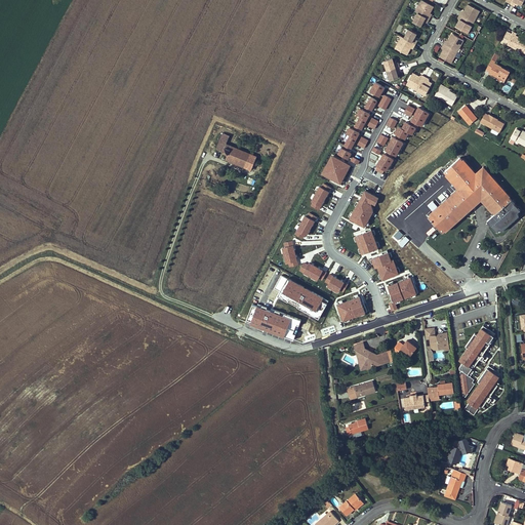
[(420,26),(422,23),(423,22),(425,23),(427,23),(431,15),(429,14),(430,12),(434,6),(421,0),(420,0),(416,9),(419,10),(417,13),(412,22),(420,26)]
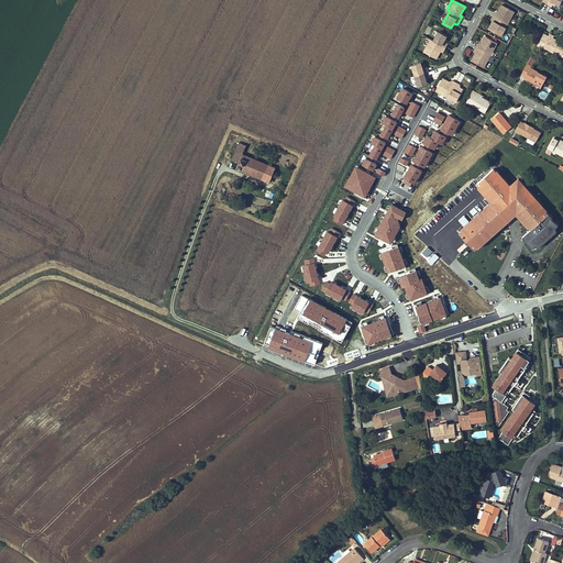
[(501,36),(515,12),(501,4),(498,12),(497,13),(495,12),(492,20),(493,21),(493,22),(488,29),(501,36)]
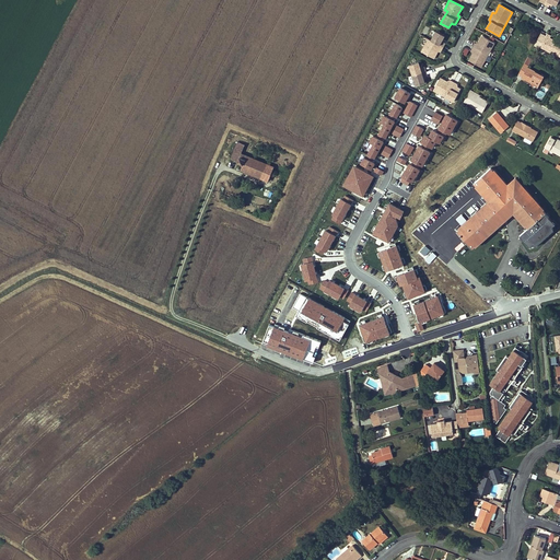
[(434,58),(438,51),(439,49),(441,50),(445,43),(444,42),(442,41),(443,38),(444,35),(436,31),(431,41),(430,44),(427,42),(421,51),(434,58)]
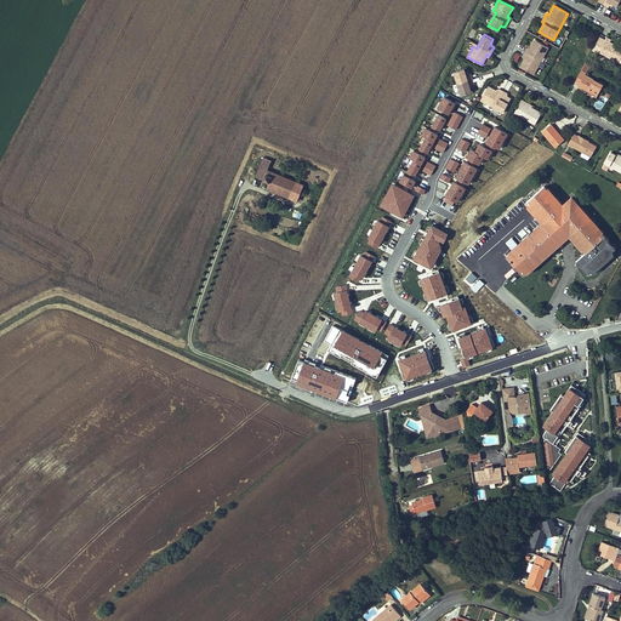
[(599,52),(619,63),(620,62),(620,57),(620,47),(617,46),(616,47),(614,46),(614,45),(610,43),(611,40),(607,38),(605,40),(602,46),(599,52)]
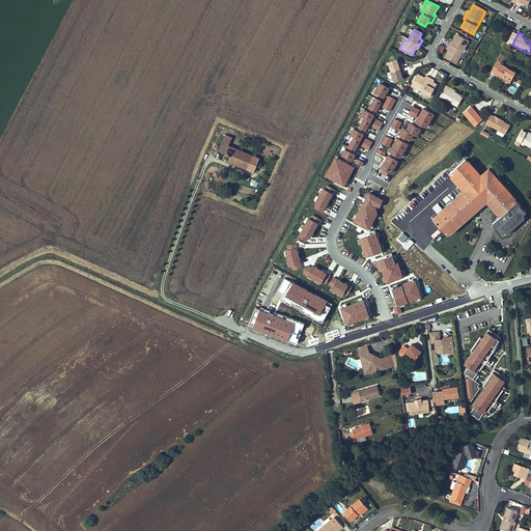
[(457,34),(453,40),(452,43),(450,42),(447,47),(447,48),(448,49),(449,49),(448,51),(445,57),(456,63),(469,40),(457,34)]
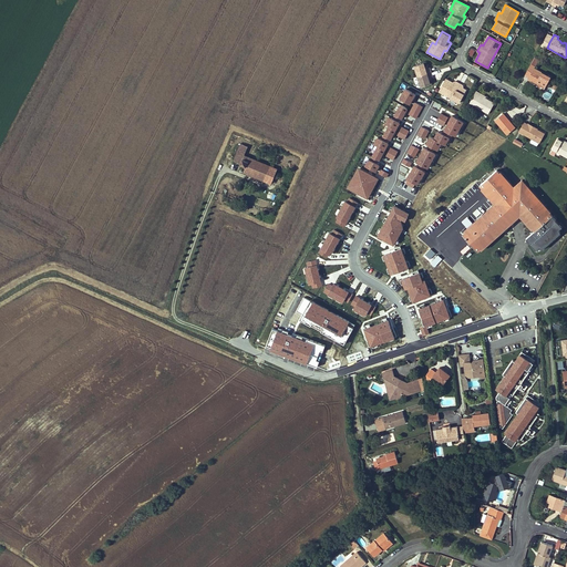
[(431,84),(430,80),(429,78),(431,78),(433,76),(430,68),(428,69),(425,69),(425,66),(424,63),(414,65),(421,86),(431,84)]
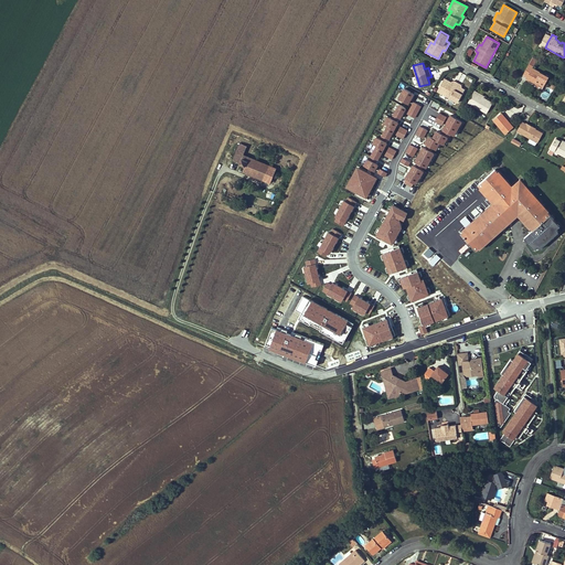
[(543,86),(544,86),(548,77),(532,68),(533,66),(529,64),(523,75),(526,77),(525,78),(534,83),(535,82),(543,86)]
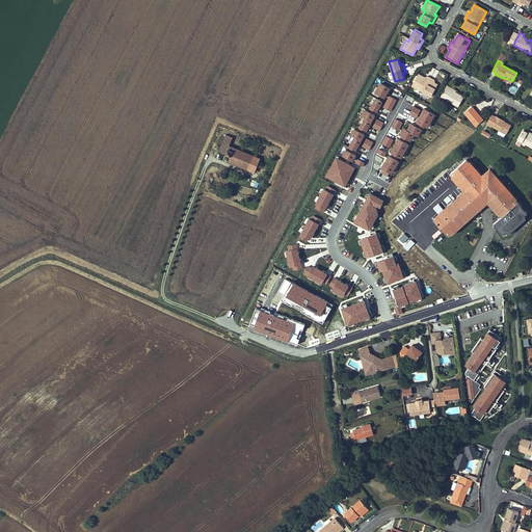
[(411,86),(431,97),(437,84),(434,83),(433,82),(434,80),(427,76),(426,78),(425,78),(418,74),(411,86)]
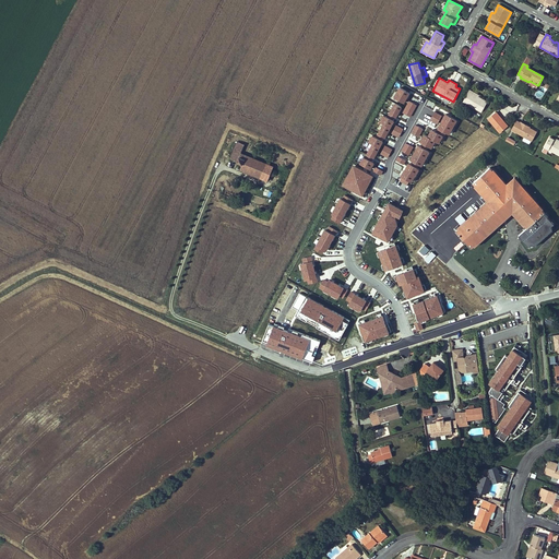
[(487,102),(478,97),(472,94),(473,92),(470,90),(465,97),(470,99),(466,104),(482,111),(487,102)]
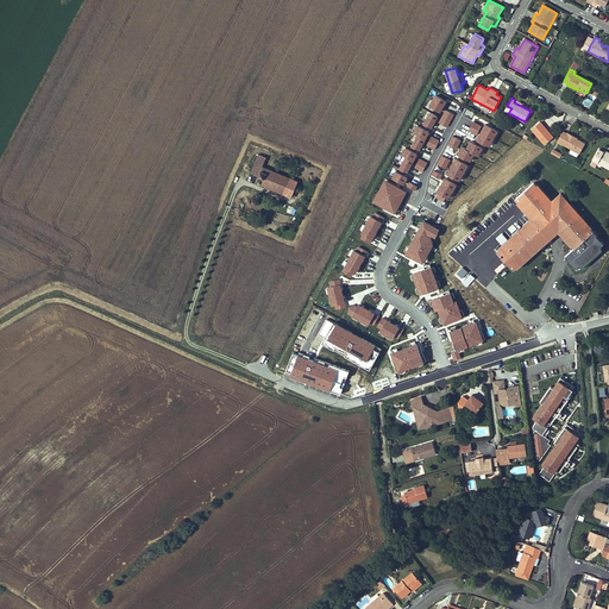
[(532,130),(545,145),(553,137),(540,121),(532,130)]
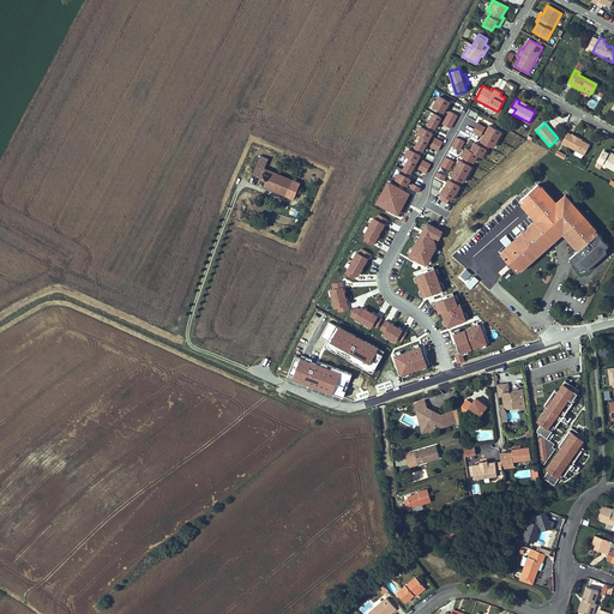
[(581,142),(582,140),(582,139),(571,133),(571,134),(567,132),(561,143),(584,155),(589,145),(583,142),(583,143),(581,142)]
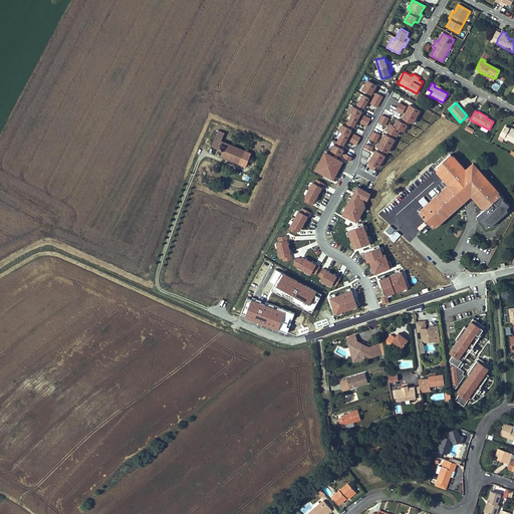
[(513,131),(509,129),(505,125),(500,136),(513,143),(513,131)]
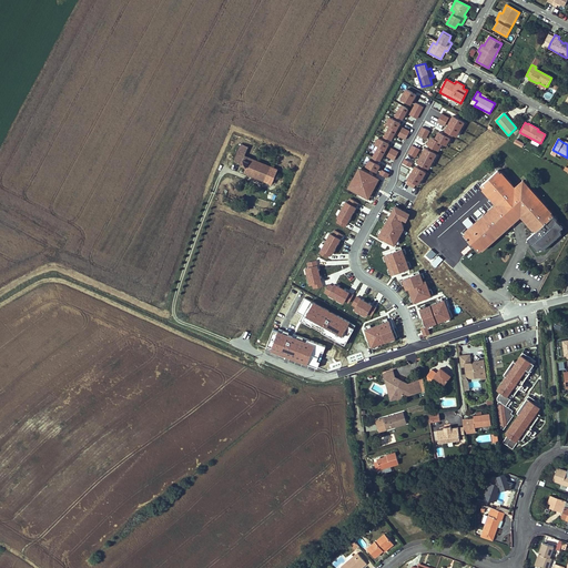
[(242,144),(237,153),(244,156),(249,146),(242,144)]
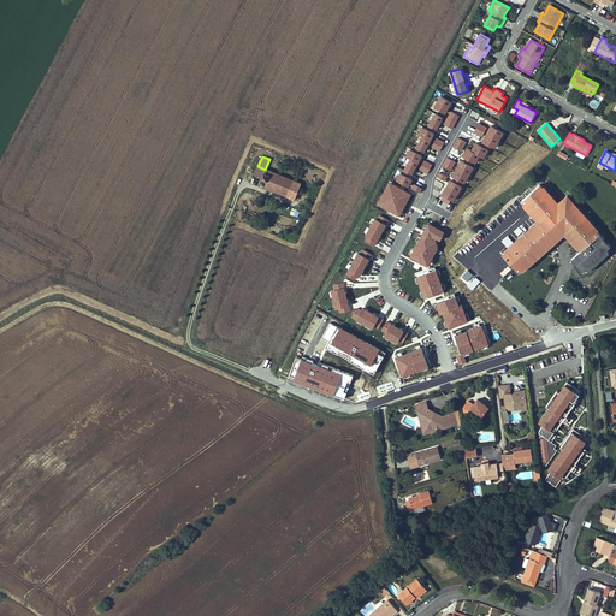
[(265,187),(288,196),(294,181),(265,169),(265,170),(258,166),(254,175),(261,178),(267,181),(265,187)]
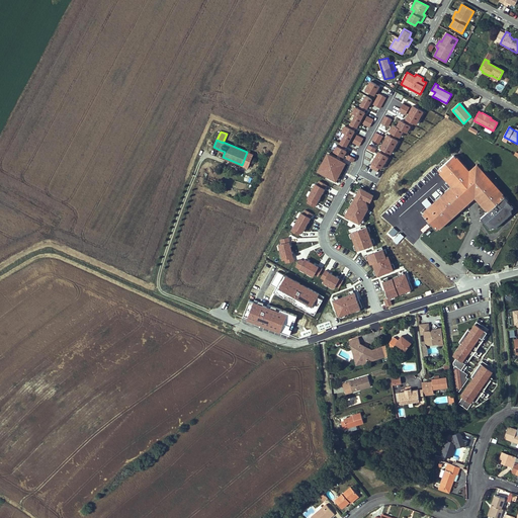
[(372,163),(380,168),(386,156),(378,152),(372,163)]
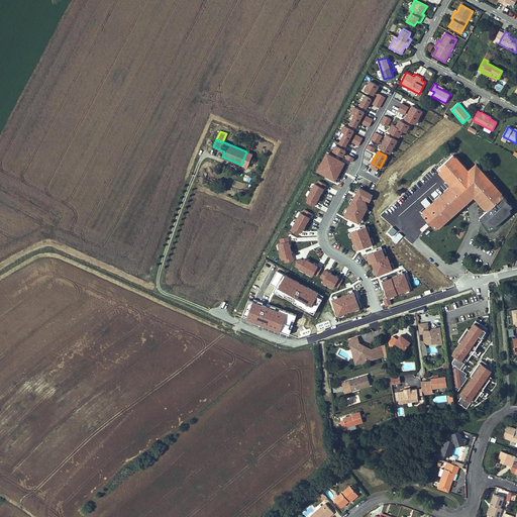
[(467,203),(466,202),(464,200),(472,193),(473,195),(483,206),(484,205),(488,210),(504,197),(499,192),(500,191),(498,189),(497,190),(492,184),(493,183),(489,179),(488,180),(484,175),(485,174),(483,172),(475,178),(469,171),(467,169),(466,169),(453,154),(438,169),(450,183),(449,184),(452,187),(422,213),(428,220),(435,228),(453,212),(463,204),(464,205),(467,203)]
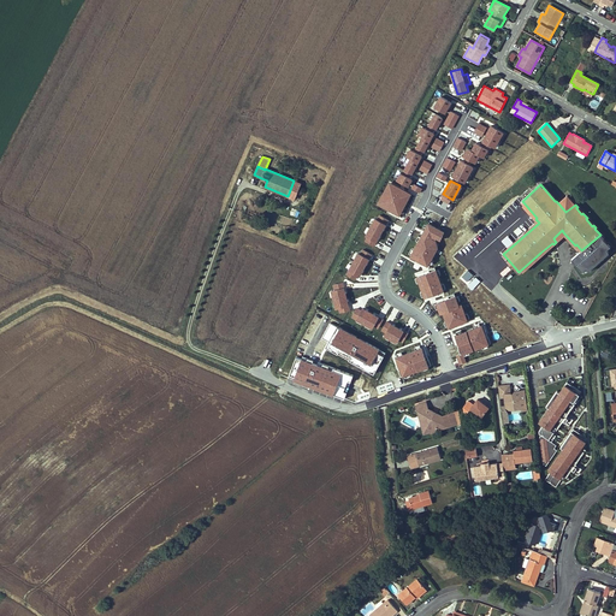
[(567,196),(558,203),(566,212),(575,205),(567,196)]
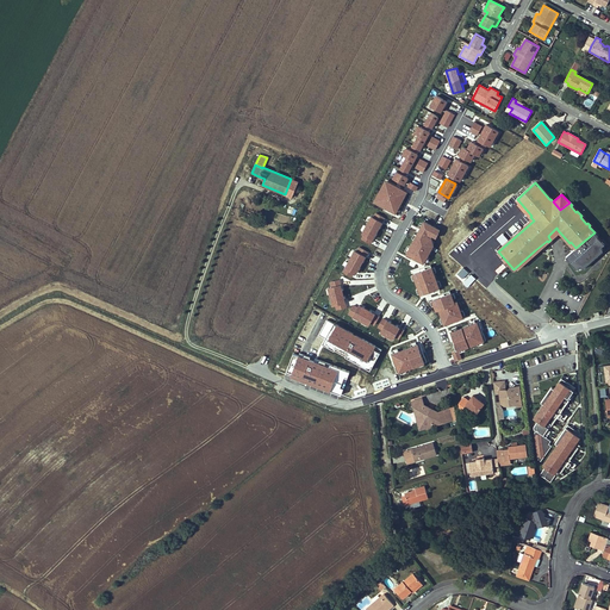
[(427,216),(436,221),(440,212),(430,207),(427,216)]
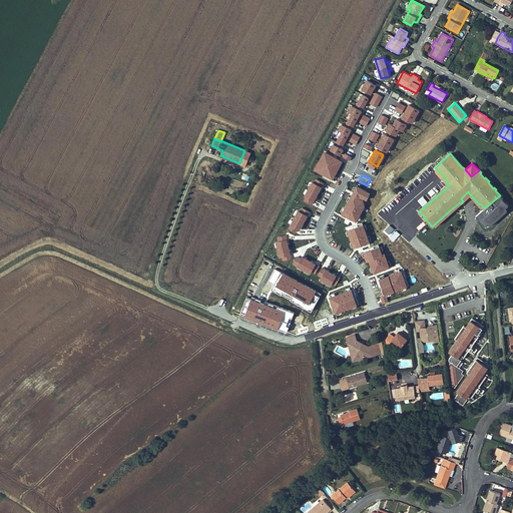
[(468,191),(461,198),(462,200),(469,193),(468,191)]
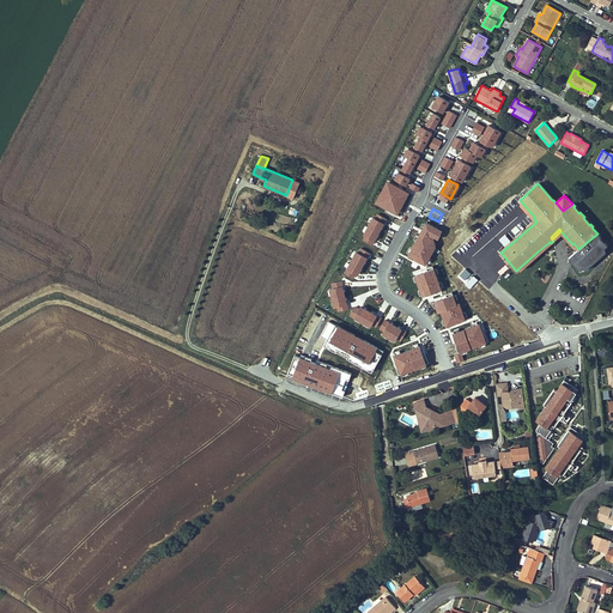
[(480,266),(484,269),(491,263),(487,260),(480,266)]
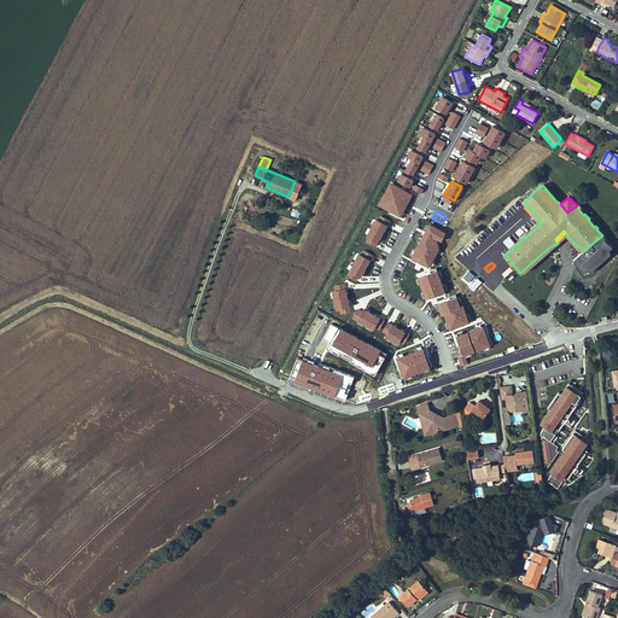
[(442,281),(432,285),(437,293),(447,290),(442,281)]
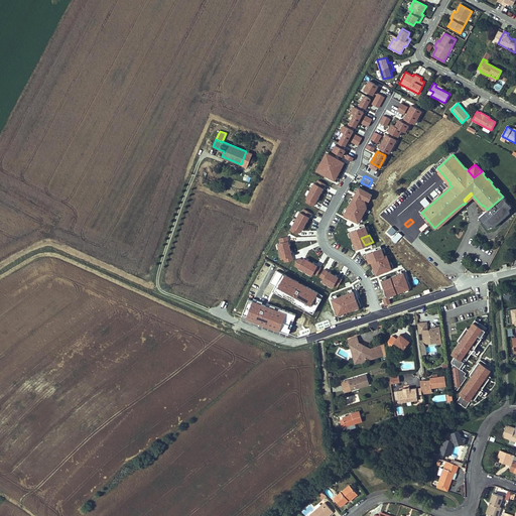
[(342,275),(349,281),(355,276),(348,269),(342,275)]
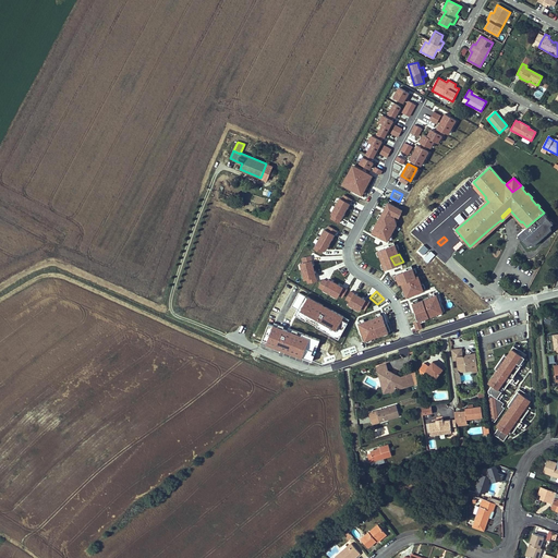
[(437,295),(413,303),(419,319),(443,312),(437,295)]
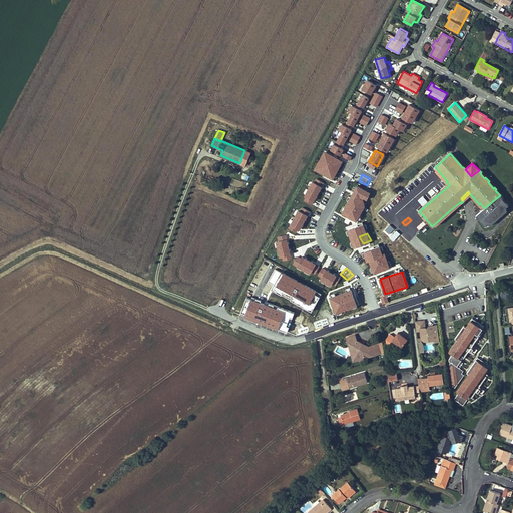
[(335,313),(357,305),(352,290),(330,297),(335,313)]
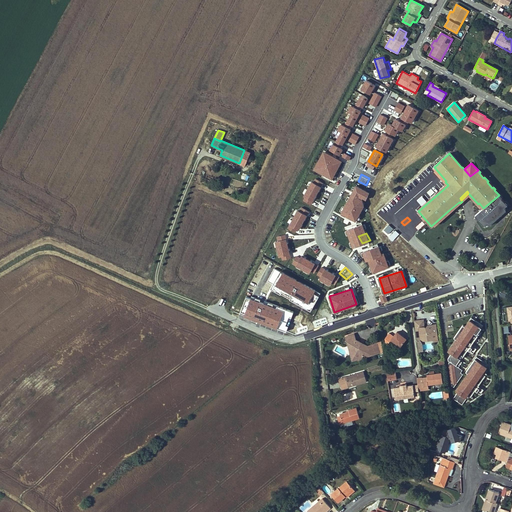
[(245,298),(244,308),(264,310),(265,299),(245,298)]
